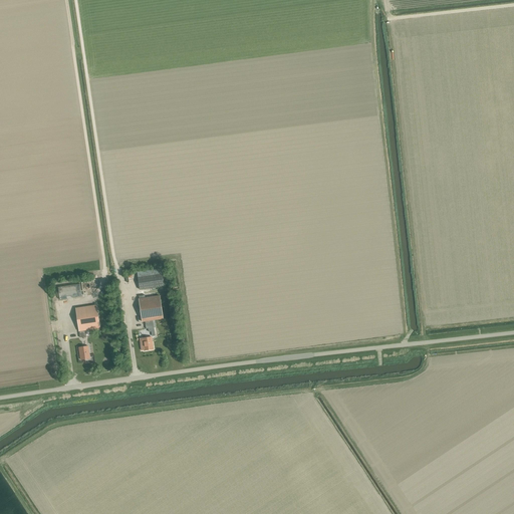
[(137,271),(138,277),(162,274),(161,267),(137,271)]
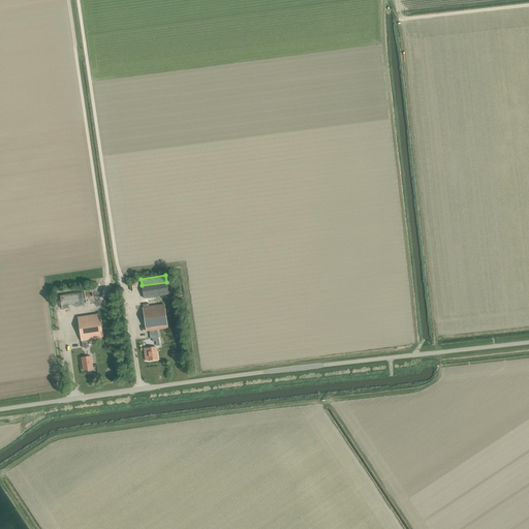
[(166,282),(142,285),(144,299),(168,294),(166,282)]
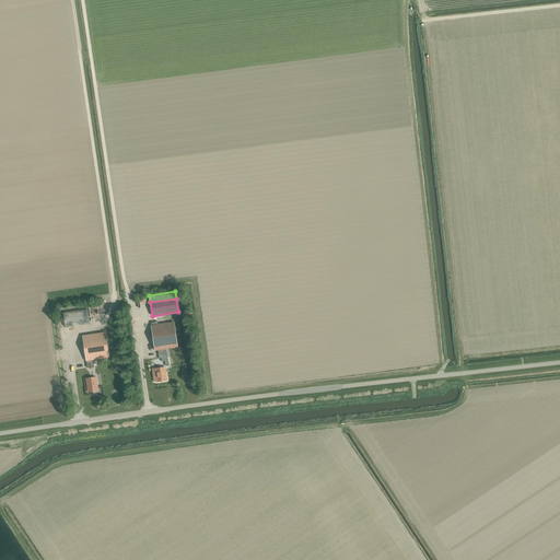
[(86,310),(63,313),(65,327),(89,324),(86,310)]
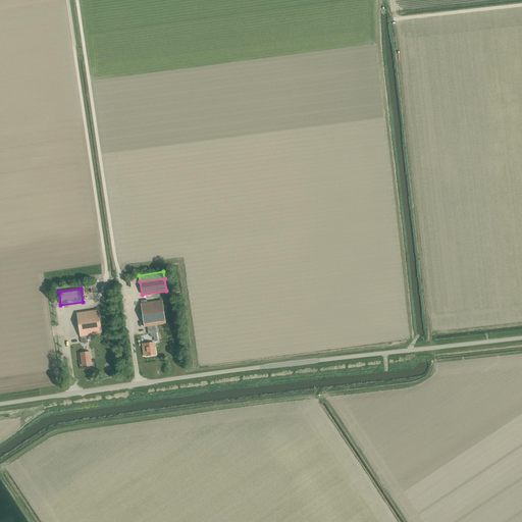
[(141,304),(144,327),(165,324),(162,301),(141,304)]
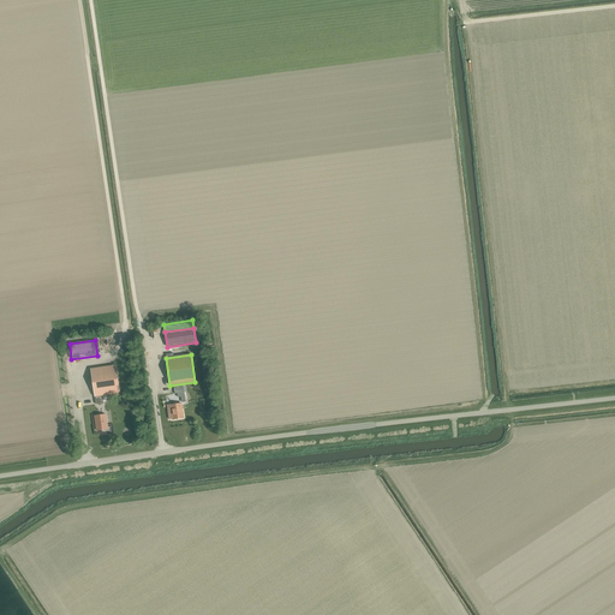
[(90,369),(95,396),(96,404),(103,404),(102,395),(119,393),(115,365),(90,369)]
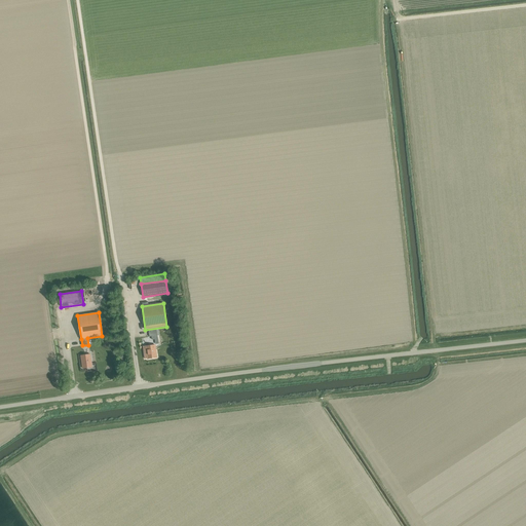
[(157,336),(156,328),(148,329),(149,337),(155,336),(157,336)]
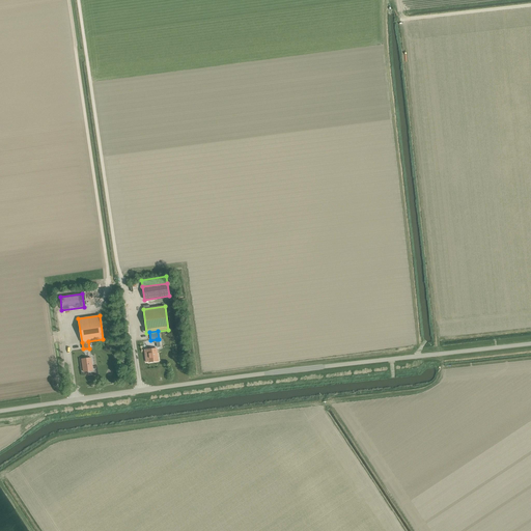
[(147,354),(145,355),(146,362),(148,362),(158,361),(157,348),(146,350),(147,354)]
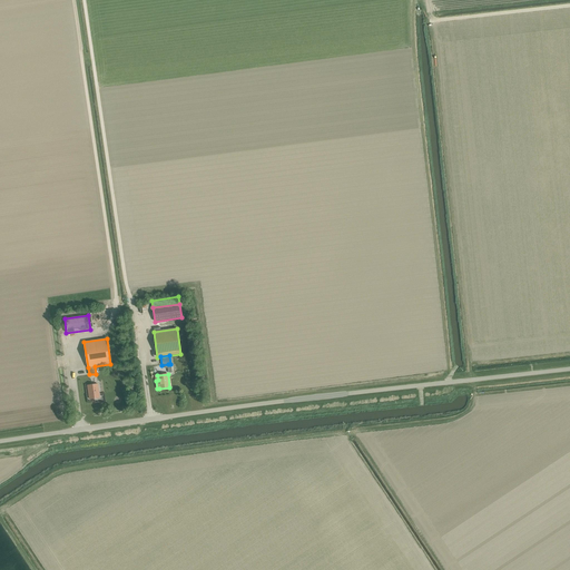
[(90,399),(100,397),(99,384),(89,385),(90,399)]
